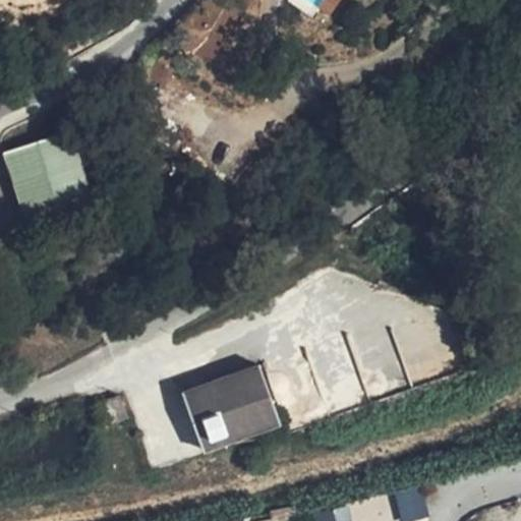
[(72,130),(3,152),(25,222),(93,198),(72,130)]
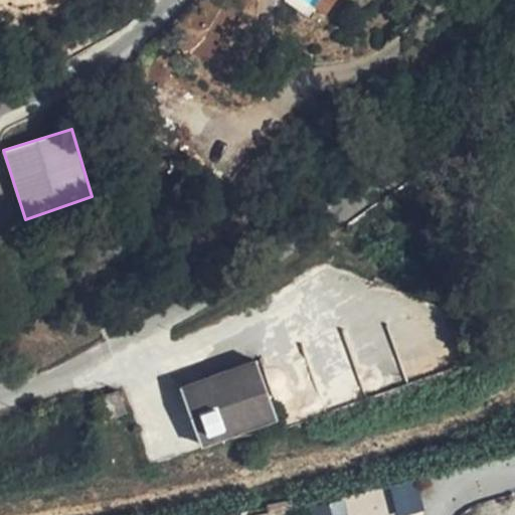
[(261,361),(182,390),(202,447),(281,418),(261,361)]
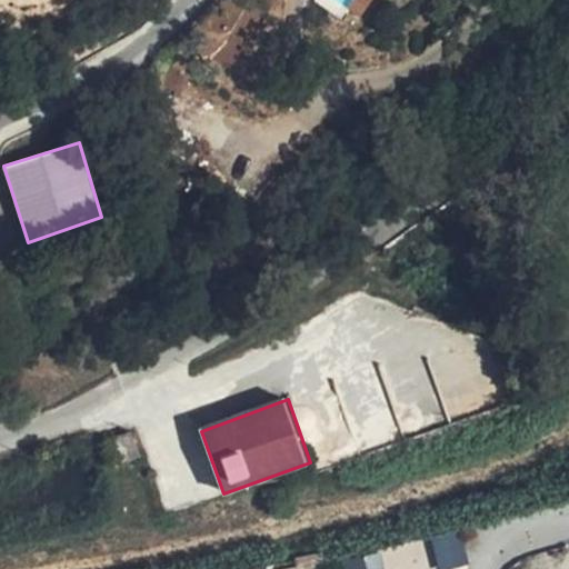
[(437,568),(465,565),(459,530),(431,536),(437,568)]
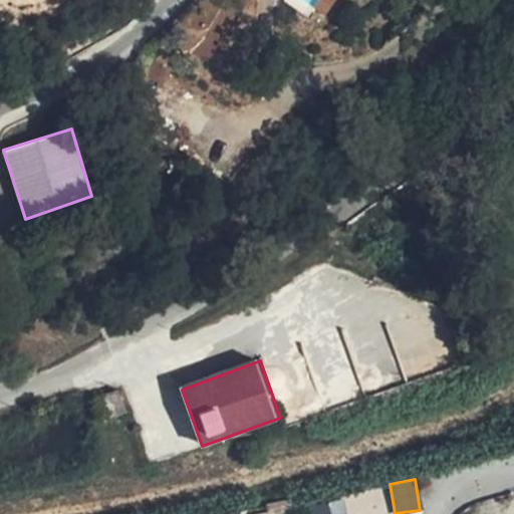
[(345,513),(342,499),(312,505),(313,513),(345,513)]
